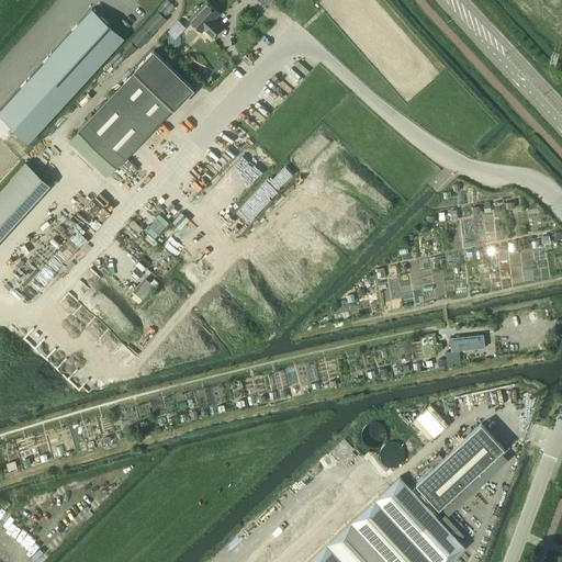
[(208,0),(200,8),(199,6),(197,6),(193,9),(194,11),(195,12),(189,19),(202,32),(204,29),(213,37),(223,26),(214,19),(220,12),(208,0)]
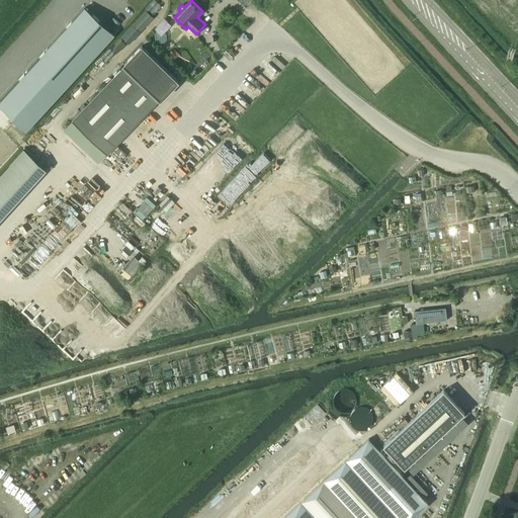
[(86,8),(0,101),(0,107),(26,133),(115,35),(86,8)]
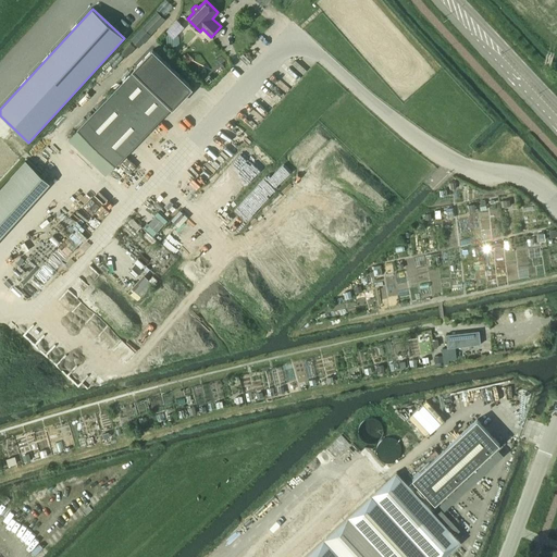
[(165,19),(158,12),(144,26),(151,34),(165,19)]
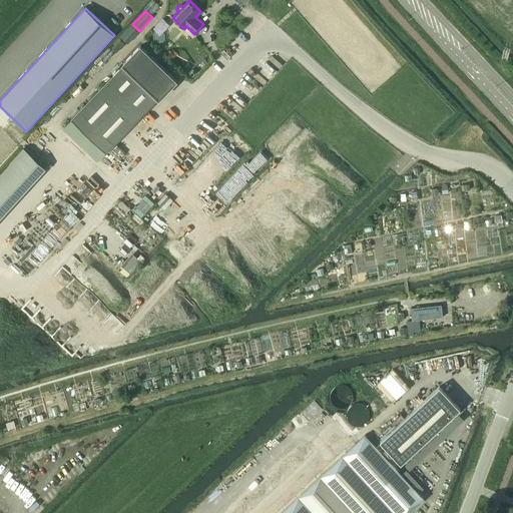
[(131,24),(120,36),(128,44),(139,32),(131,24)]
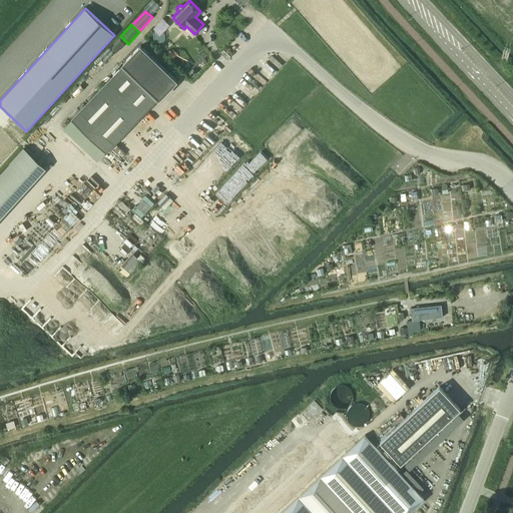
[(121,38),(112,47),(117,51),(125,42),(121,38)]
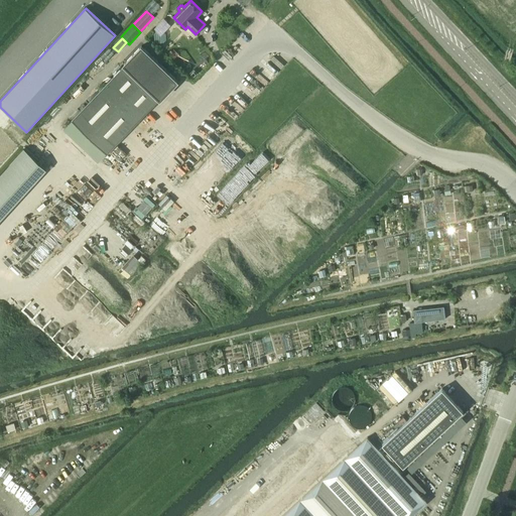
[(73,119),(107,152),(159,98),(160,99),(177,81),(141,45),(124,63),(125,65),(73,119)]
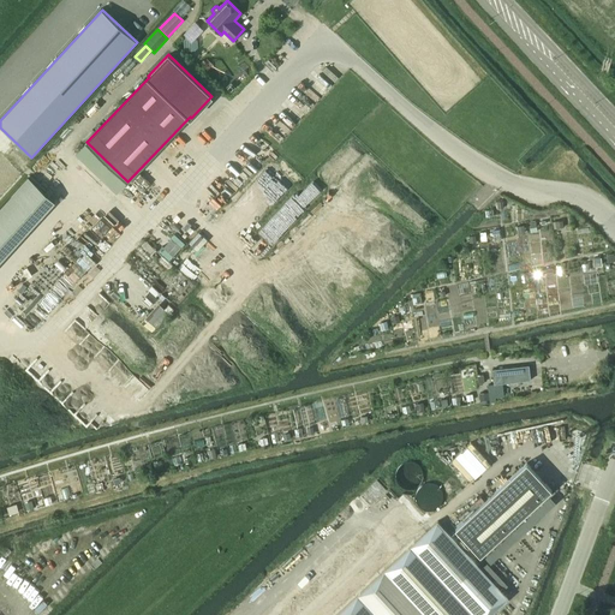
[(28,178),(0,208),(0,262),(55,202),(28,178)]
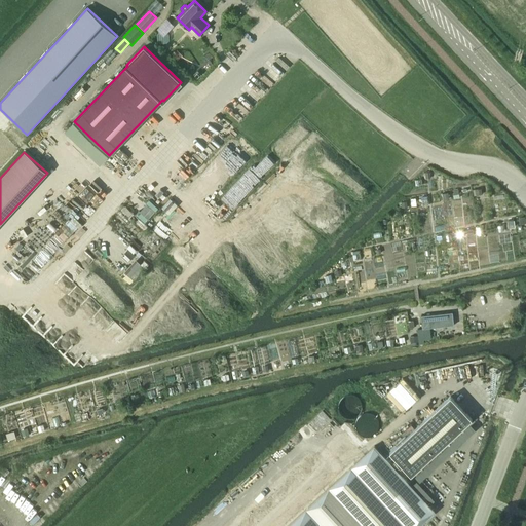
[(454,325),(452,312),(421,315),(422,329),(454,325)]
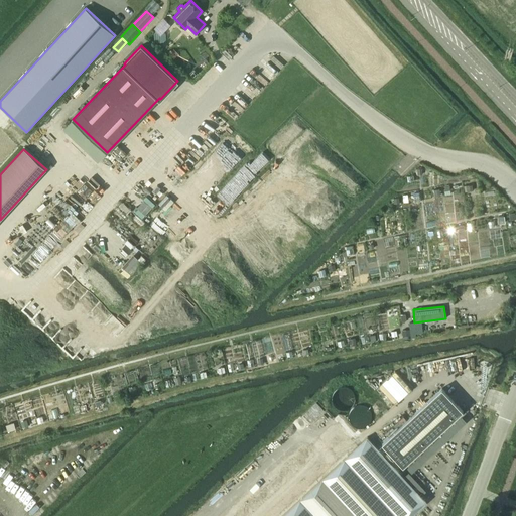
[(334,423),(234,515),(410,515),(426,502),(396,468),(391,463),(396,459),(403,467),(464,411),(442,388),(382,443),(392,455),(388,459),(367,437),(356,447),(334,423)]
